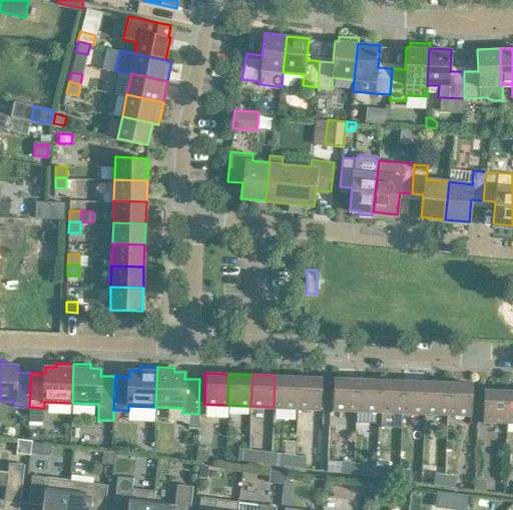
[(274,407),(297,408),(299,376),(275,375),(274,407)]
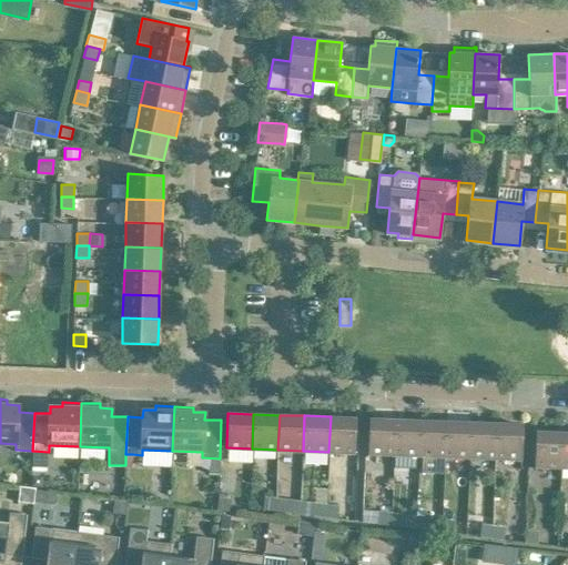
[(331,416),(328,452),(355,453),(356,417),(331,416)]
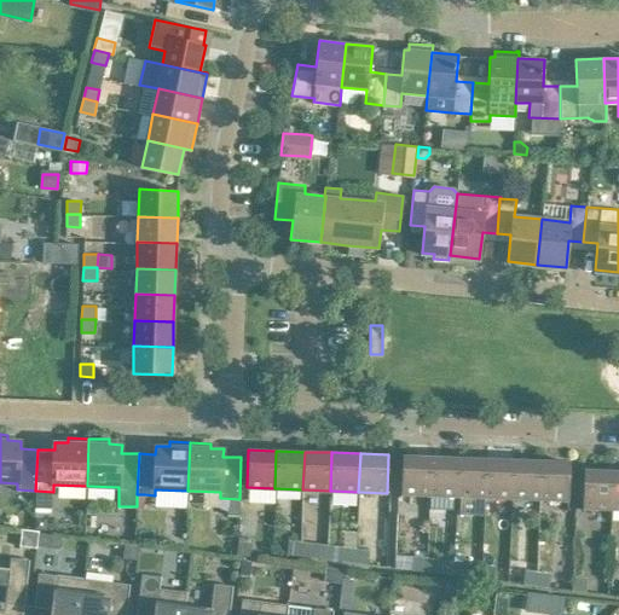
[(401,494),(428,494),(429,457),(403,456),(401,480),(401,494)]
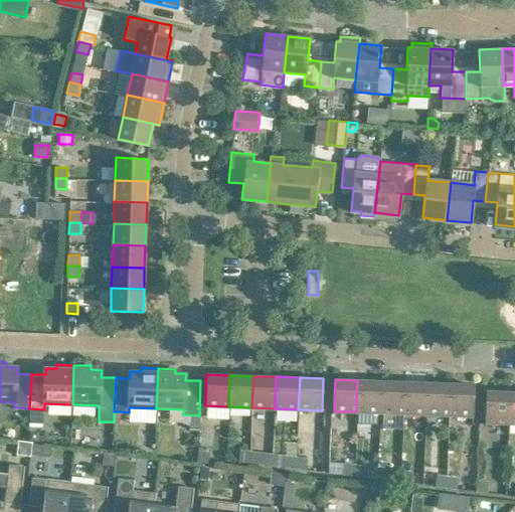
[(356,411),(380,412),(381,381),(357,380),(356,411)]
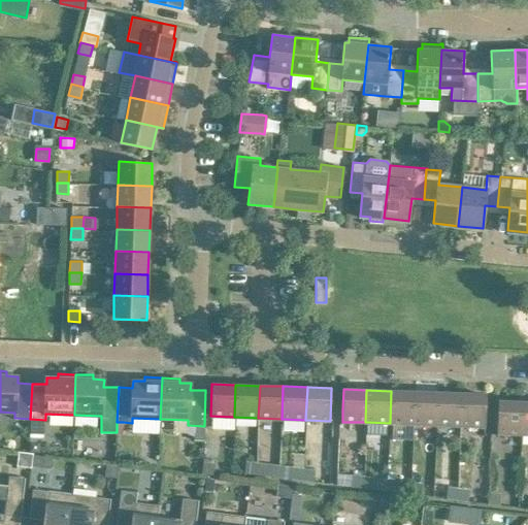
[(390,423),(414,424),(416,391),(391,391),(390,423)]
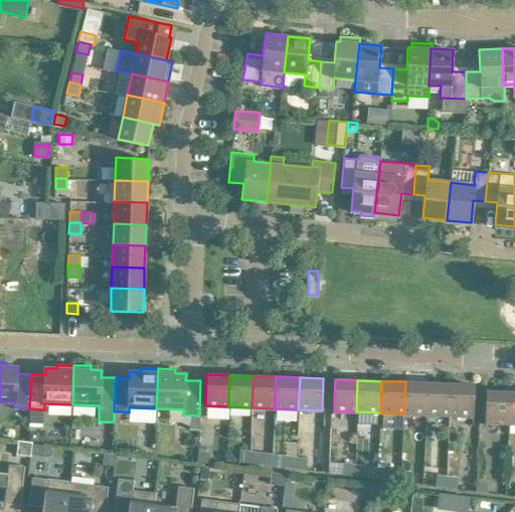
[(403,413),(425,414),(426,382),(405,381),(403,413)]
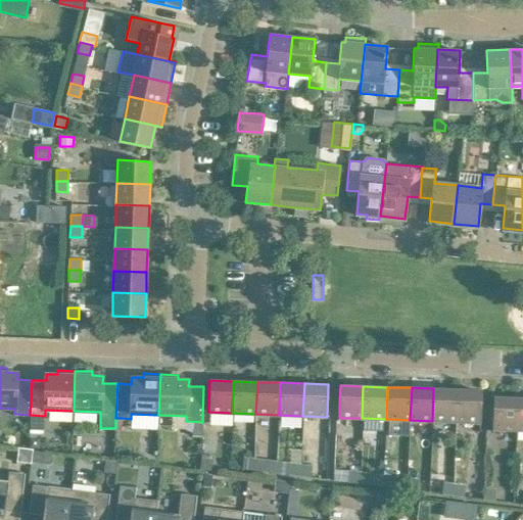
[(432,421),(456,422),(458,389),(433,388),(432,421)]
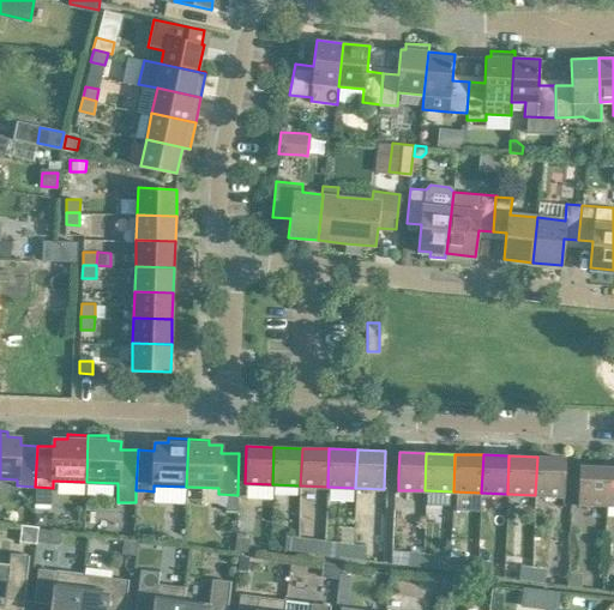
[(537,457),(535,495),(564,496),(565,482),(565,458),(537,457)]
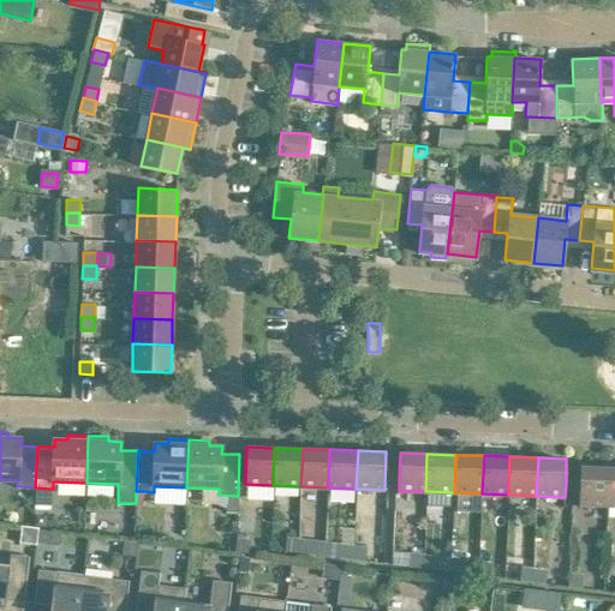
[(579,504),(605,505),(608,467),(580,467),(579,504)]
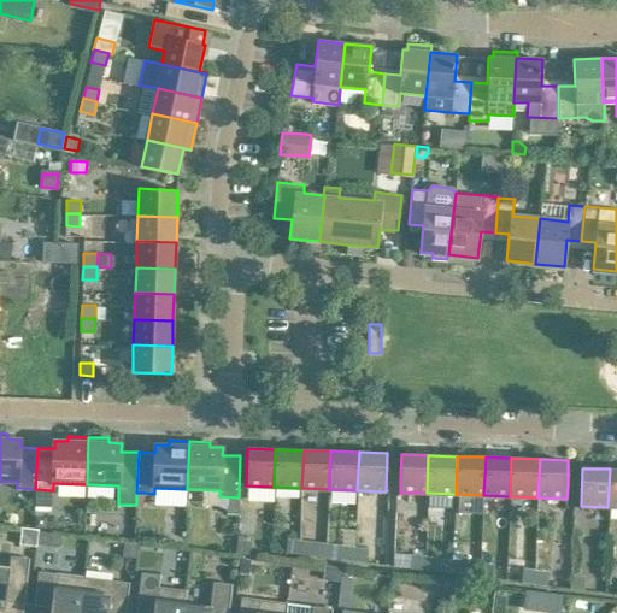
[(286,552),(299,553),(300,540),(287,537),(286,552)]
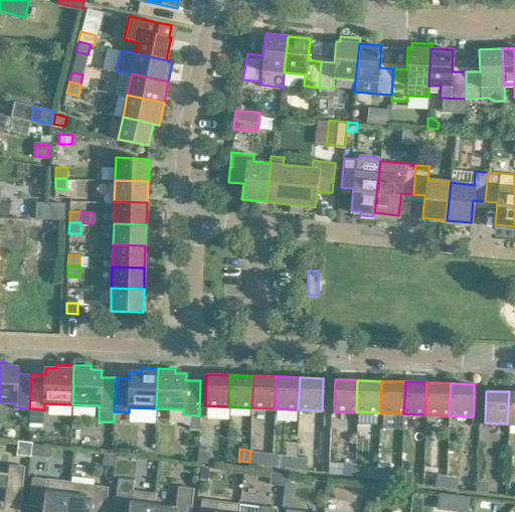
[(197,461),(208,462),(209,451),(198,450),(197,461)]
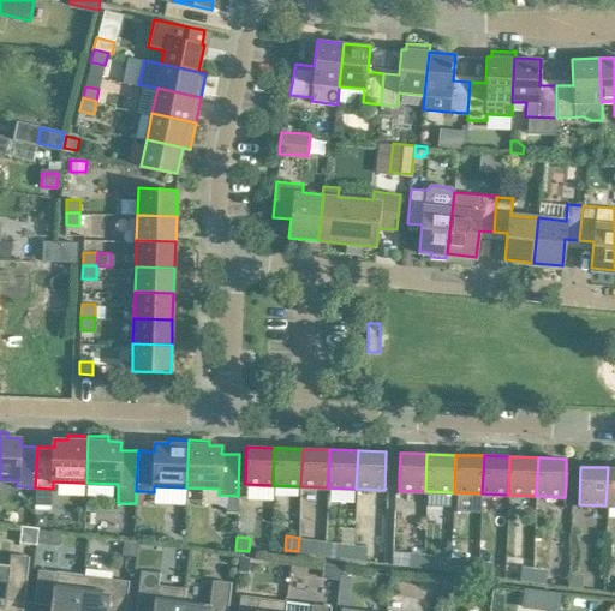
[(299,538),(298,551),(310,552),(312,539),(299,538)]
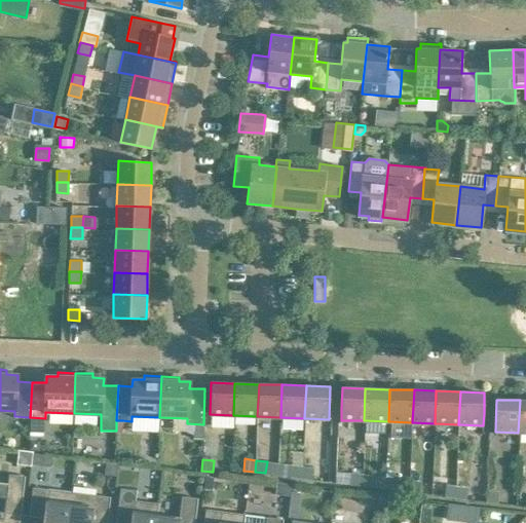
[(290,476),(301,478),(303,465),(292,464),(290,476)]
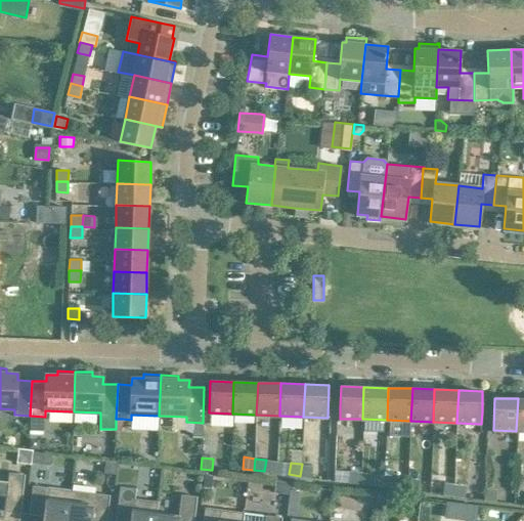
[(302,464),(300,476),(311,477),(312,466),(302,464)]
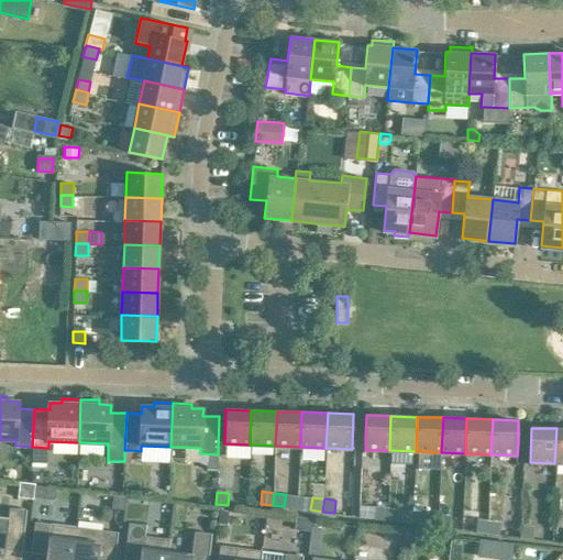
[(375,518),(386,519),(388,507),(376,505),(375,518)]
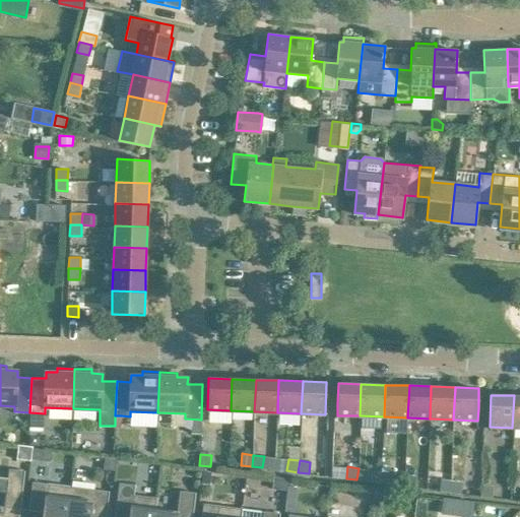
[(0,476),(0,516),(3,516),(5,506),(19,508),(24,470),(9,468),(7,477),(0,476)]
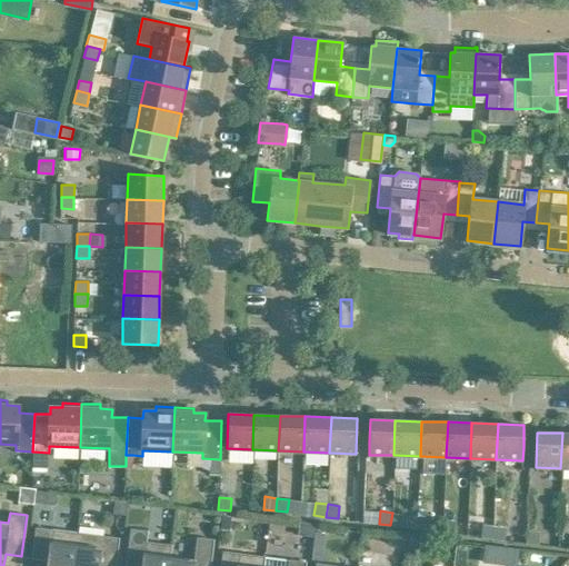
[(392,513),(390,525),(402,526),(405,514),(392,513)]
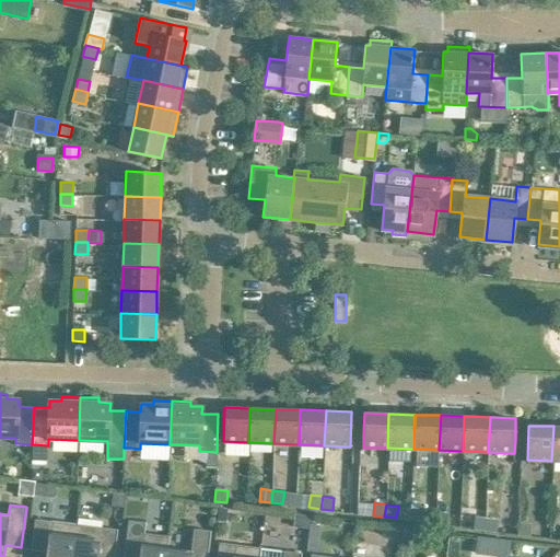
[(217,507),(216,520),(225,521),(226,508),(217,507)]
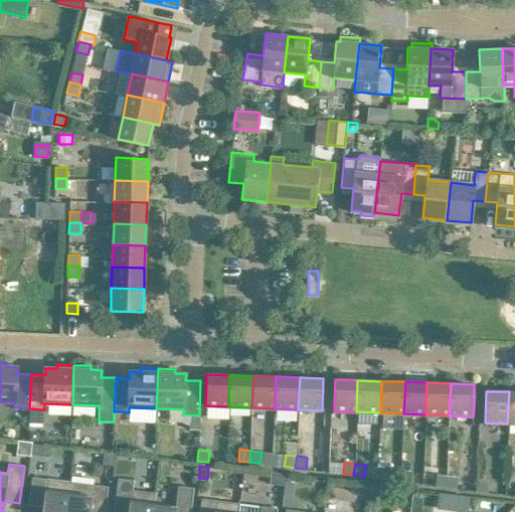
[(389,480),(399,481),(401,470),(390,468),(389,480)]
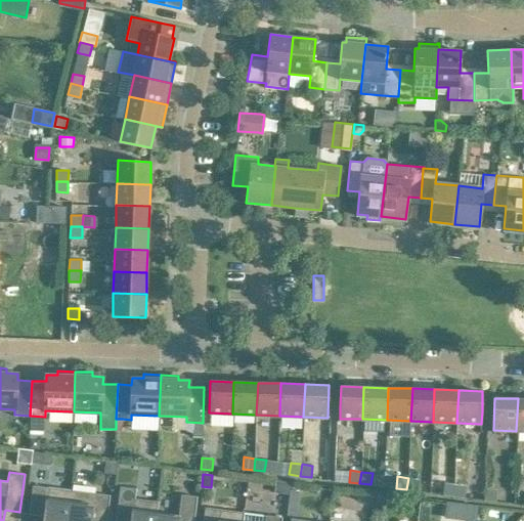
[(408,478),(406,489),(418,490),(420,479),(408,478)]
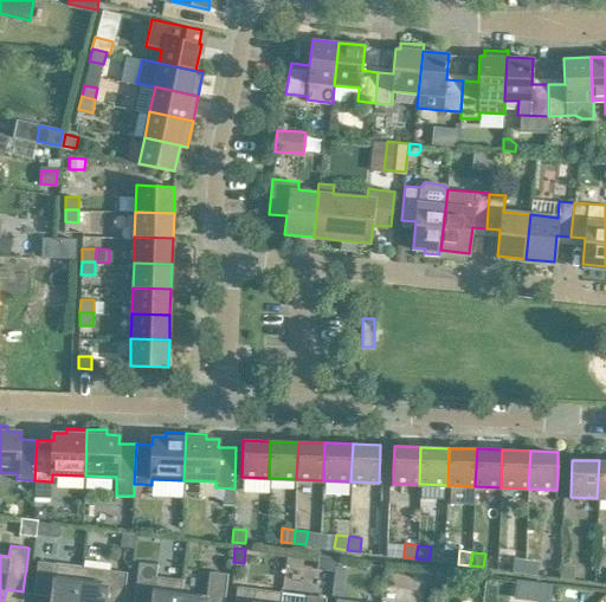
[(511,570),(524,573),(526,558),(514,557),(511,570)]
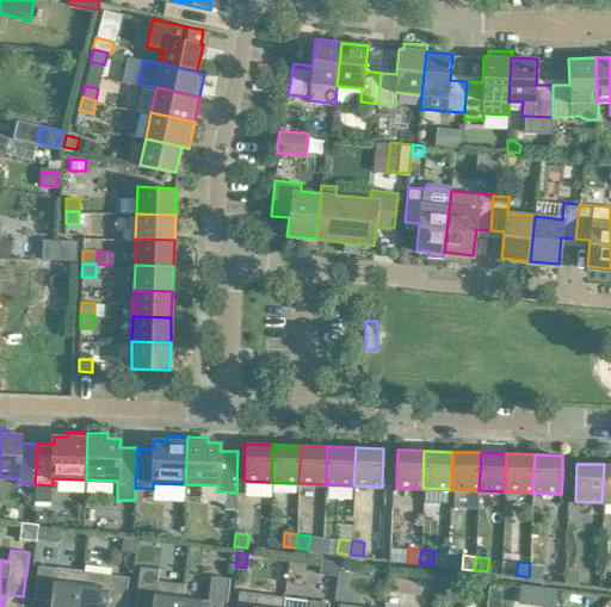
[(530,563),(529,577),(542,578),(543,565),(530,563)]
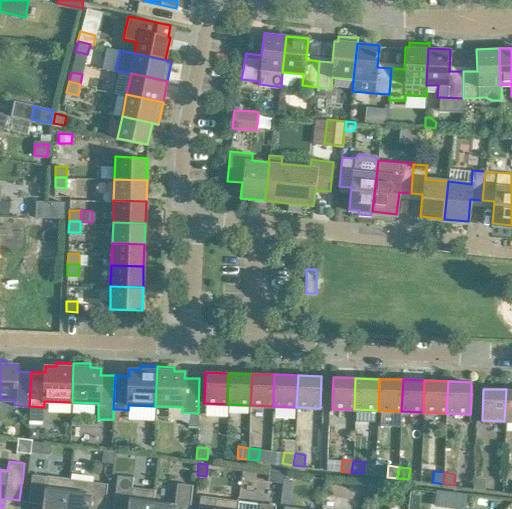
[(65,508),(69,478),(32,473),(28,501),(42,503),(41,508),(65,508)]
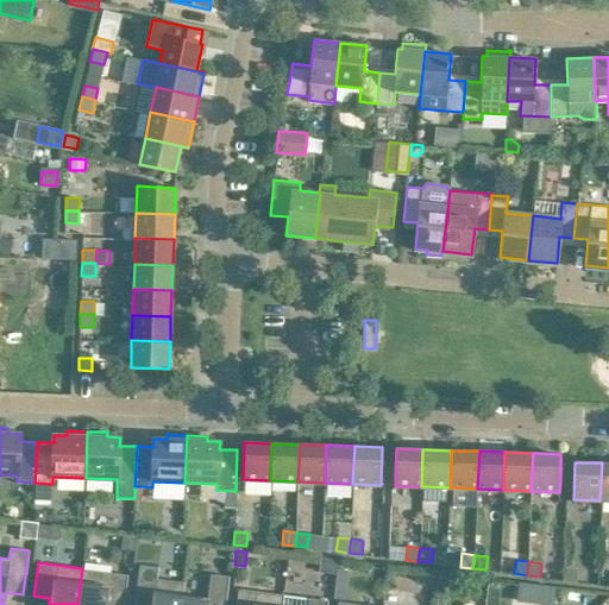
[(180,604),(183,581),(156,578),(158,567),(139,565),(133,604),(180,604)]
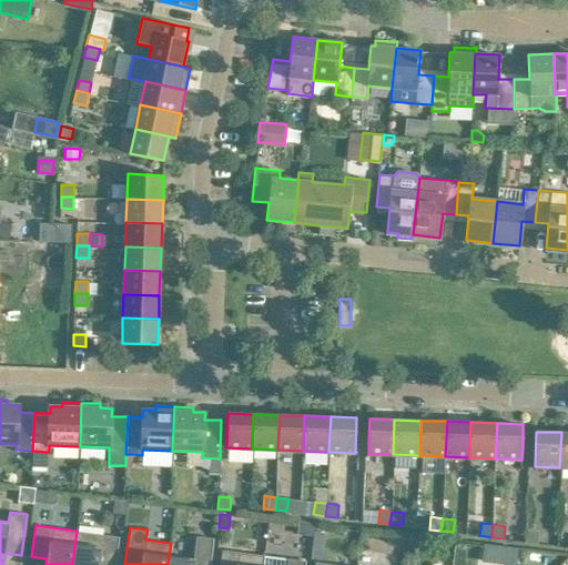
[(525,541),(537,543),(538,530),(526,528),(525,541)]
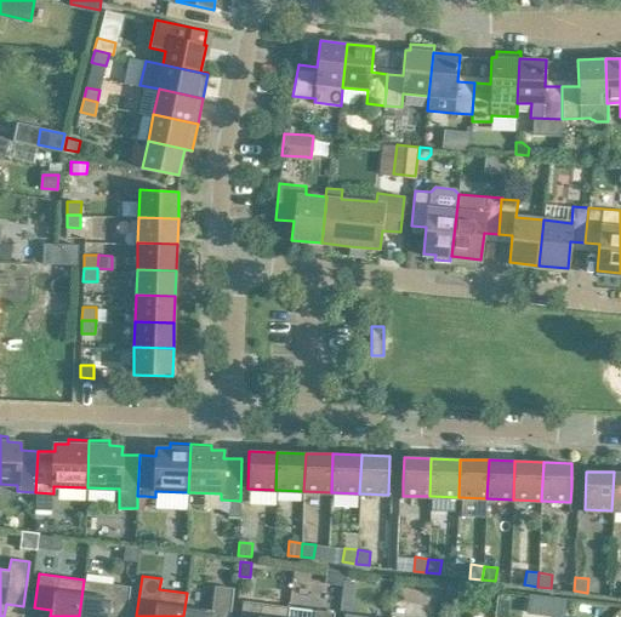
[(84,580),(79,616),(125,616),(130,586),(84,580)]
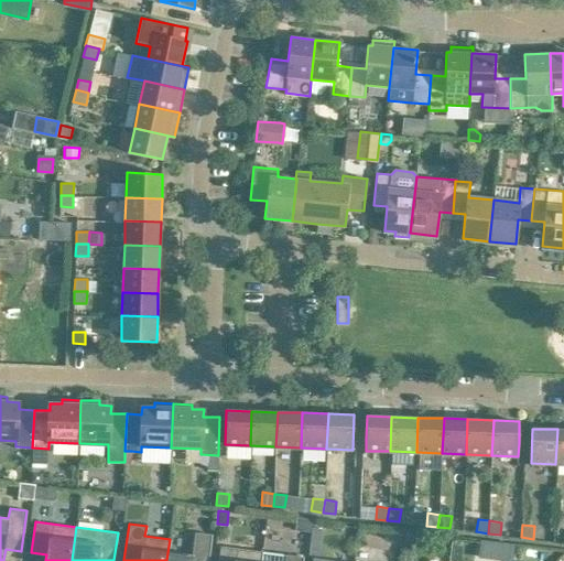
[(170,539),(166,560),(208,560),(212,533),(195,531),(192,554),(169,551),(170,539)]
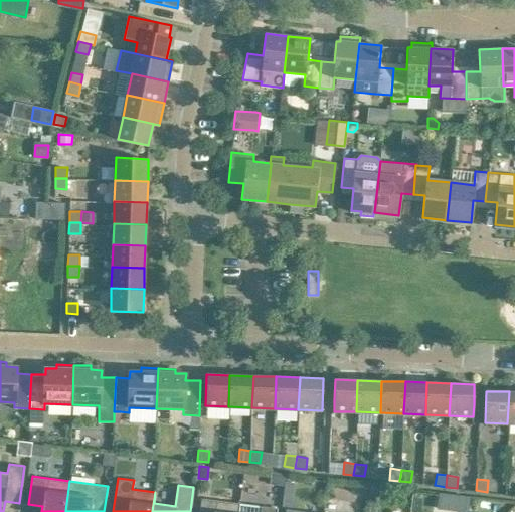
[(237,511),(239,503),(201,498),(199,511),(237,511)]
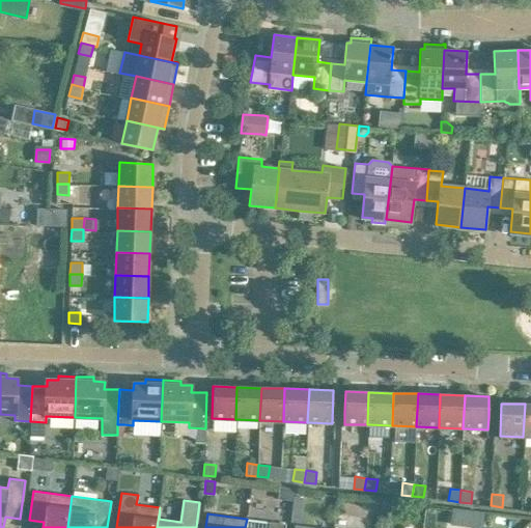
[(247,519),(245,527),(284,527),(285,523),(247,519)]
